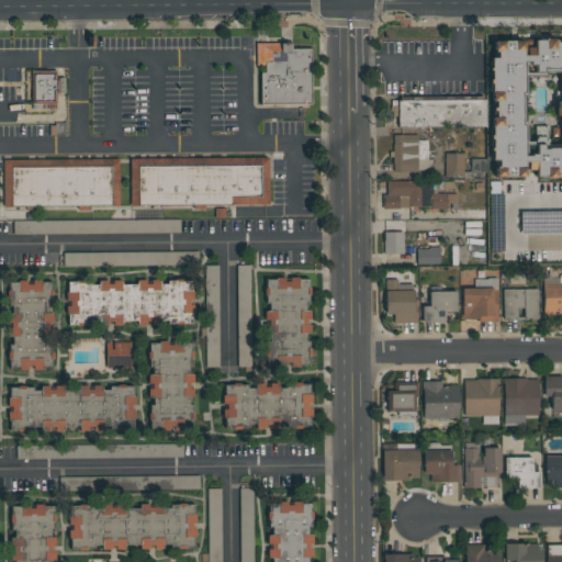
[(493,42),(493,57),(491,57),(491,166),(505,166),(505,177),(525,177),(525,170),(536,170),(536,177),(561,176),(561,42),(534,42),(534,48),(524,48),(524,42),(493,42)]
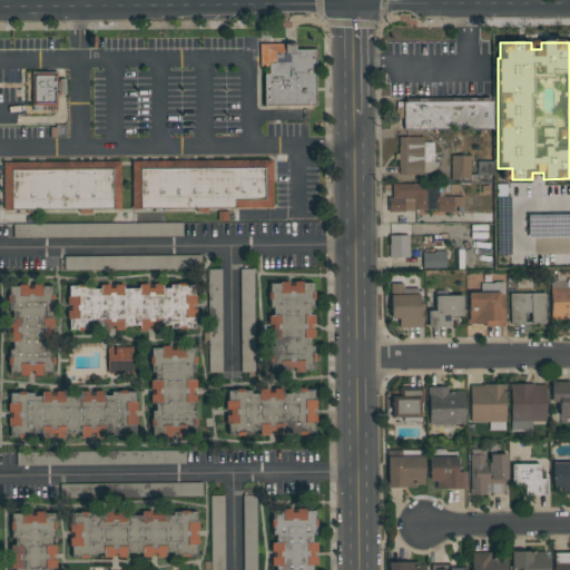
[(259,45),(259,67),(264,67),(264,107),(315,106),(315,50),(295,50),(295,43),(259,45)]
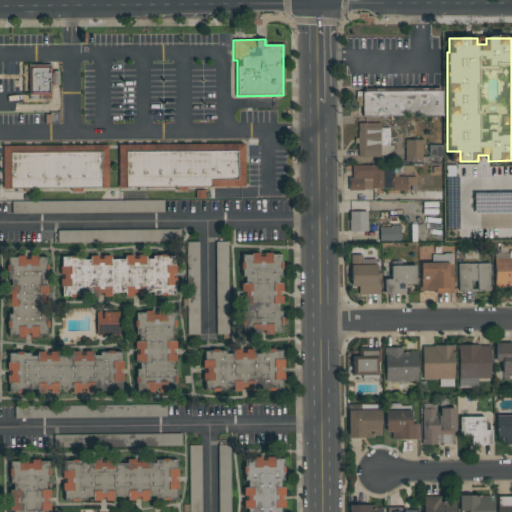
[(58,71),(50,71),(50,65),(27,65),(27,95),(36,95),(36,99),(50,99),(50,84),(58,84),(58,71)]
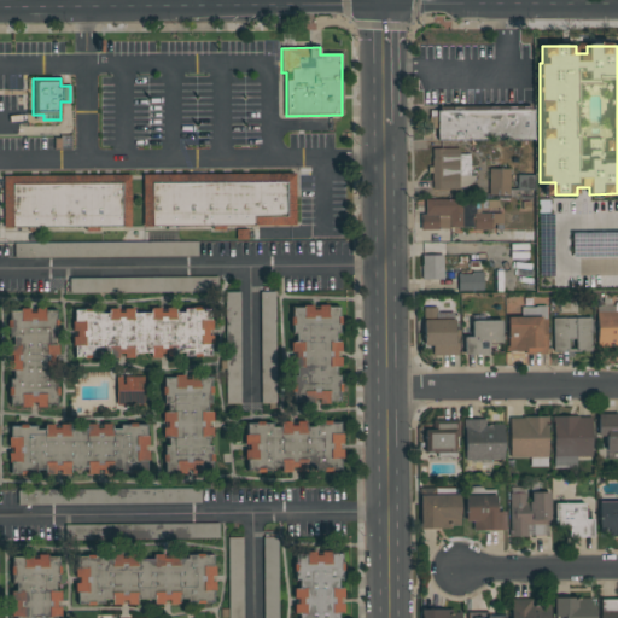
[(534,140),(534,110),(433,111),(433,115),(436,115),(437,141),(534,140)]
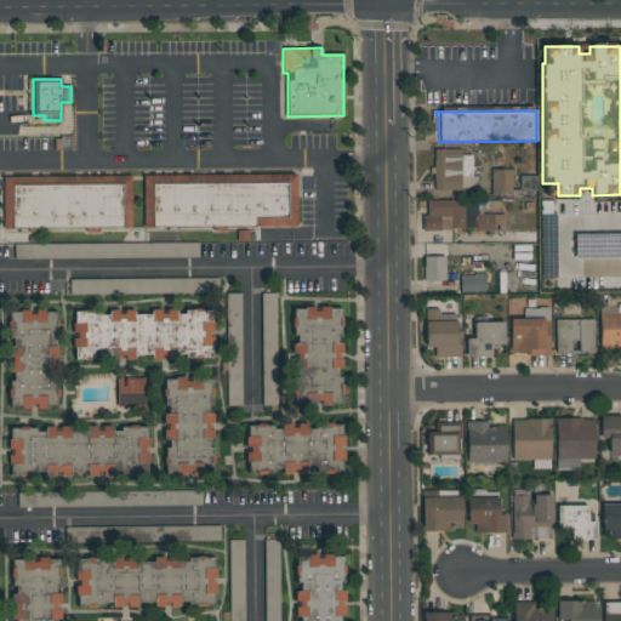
[(473,155),(461,155),(461,149),(433,149),(434,191),(473,189),(473,155)]
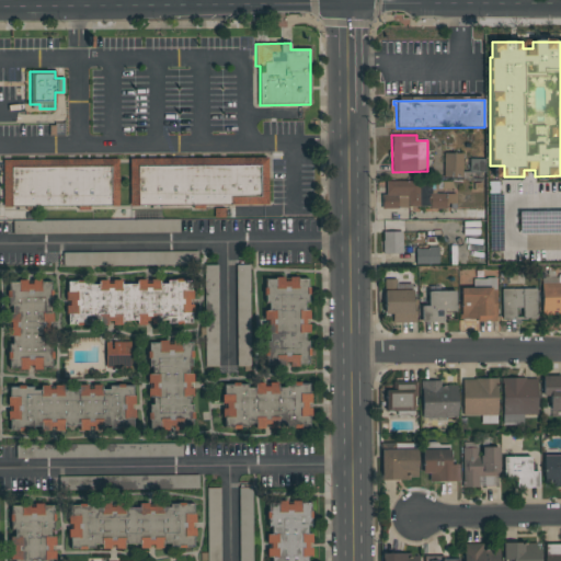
[(462,153),(444,153),(444,178),(462,178),(462,153)]
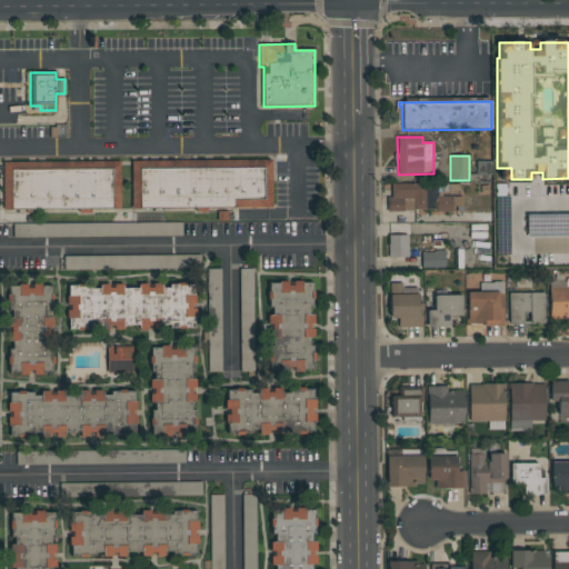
[(120,161),(2,162),(3,210),(120,209),(120,161)]
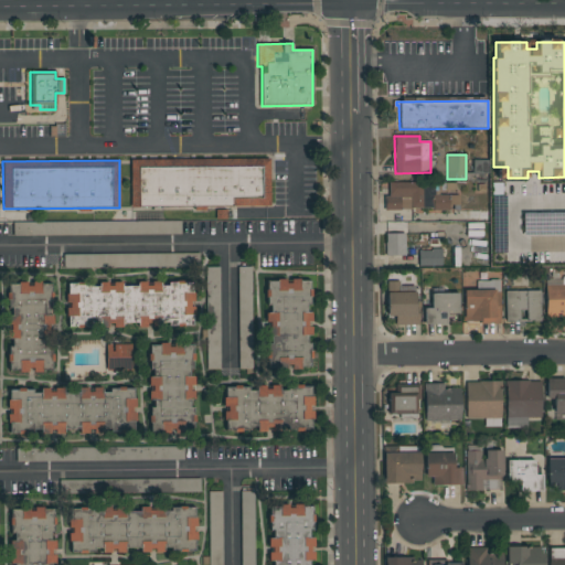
[(269,206),(269,160),(130,160),(130,206),(269,206)]
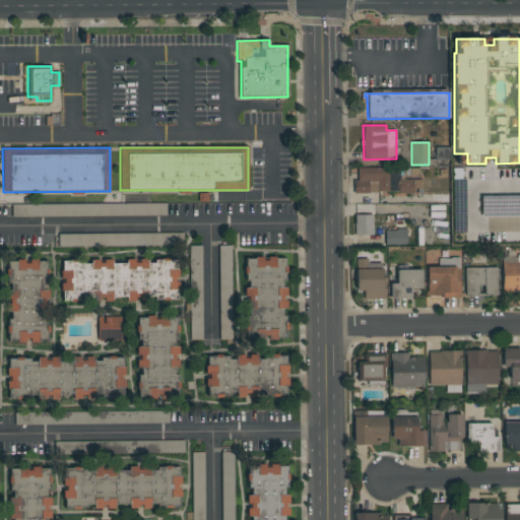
[(420,169),(355,168),(355,193),(414,193),(414,188),(420,188),(420,169)]
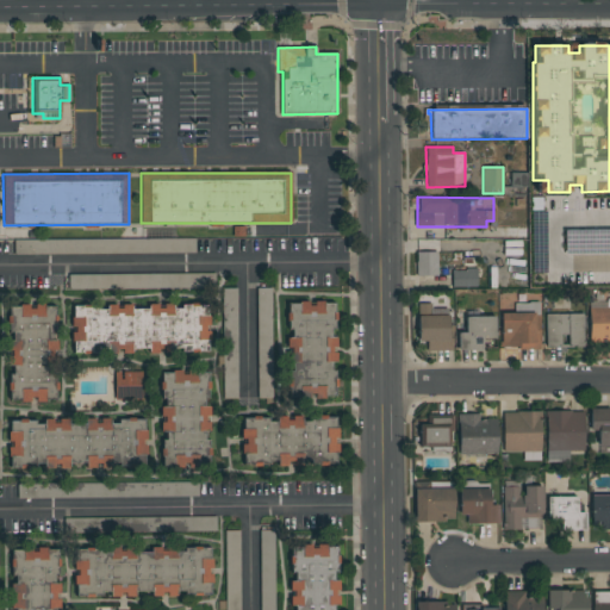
[(416,277),(436,277),(437,253),(416,251),(416,277)]
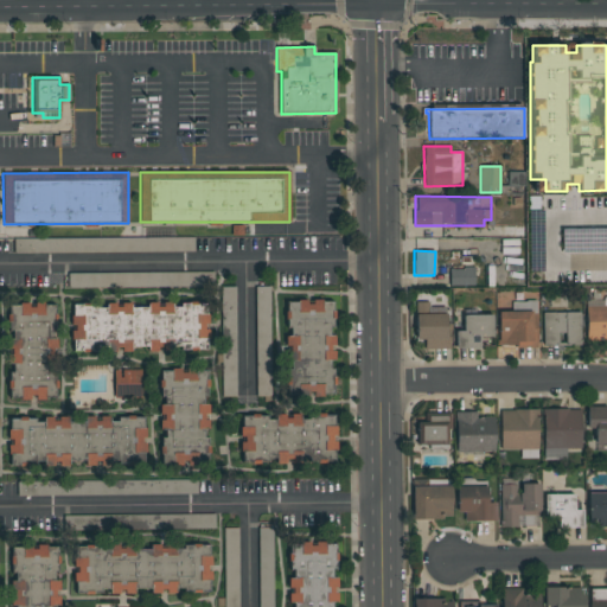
[(449,286),(474,286),(474,269),(449,268),(449,286)]
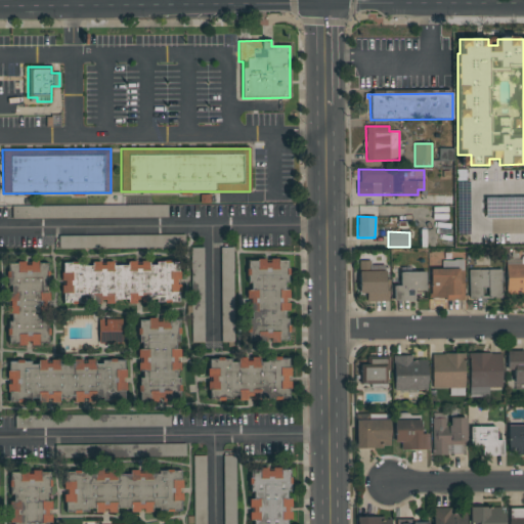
[(58,236),(58,249),(180,248),(180,234),(58,236)]
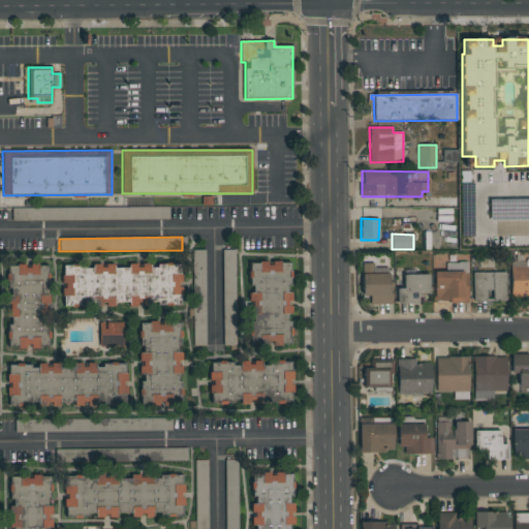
[(193,345),(236,345),(235,250),(222,250),(223,320),(215,320),(215,330),(206,330),(205,250),(192,250),(193,345)]
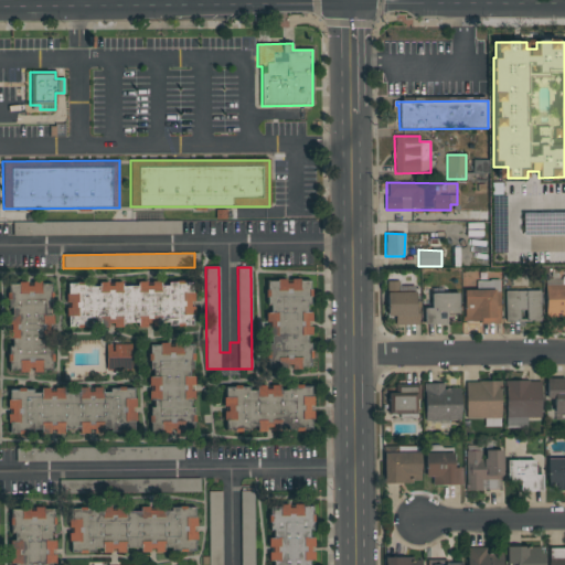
[(564,277),(545,278),(545,321),(564,320),(564,277)]
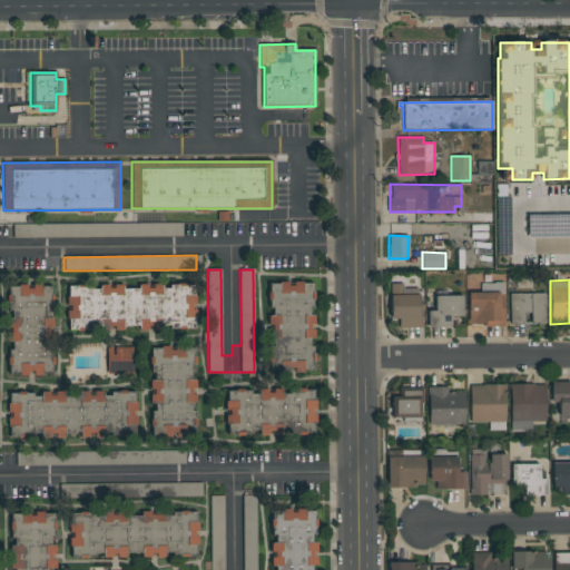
[(313,372),(312,282),(272,283),(273,373),(313,372)]
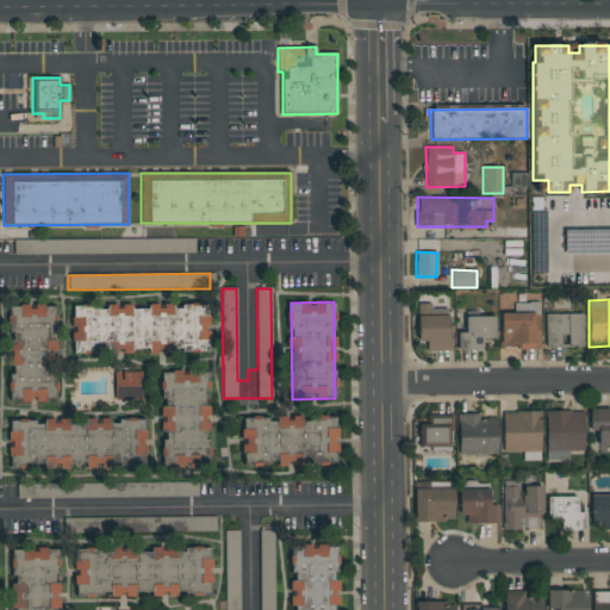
[(500,313),(500,348),(540,349),(541,304),(515,303),(514,313),(500,313)]
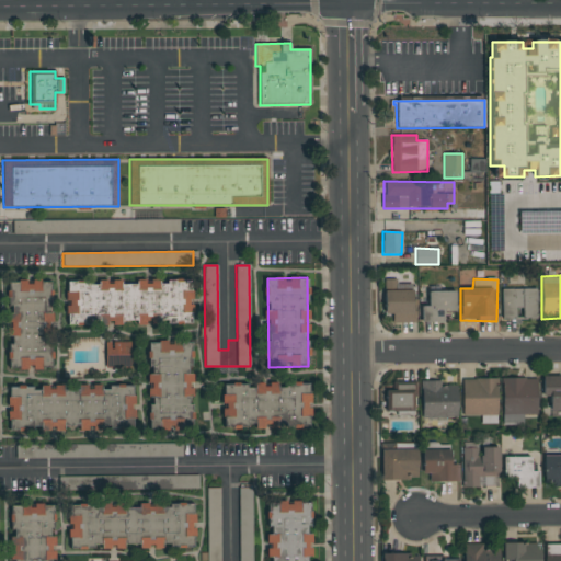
[(66,325),(122,325),(122,321),(136,321),(136,324),(193,323),(192,290),(184,292),(183,281),(137,281),(137,285),(122,285),(122,279),(99,279),(99,283),(66,283),(66,325)]
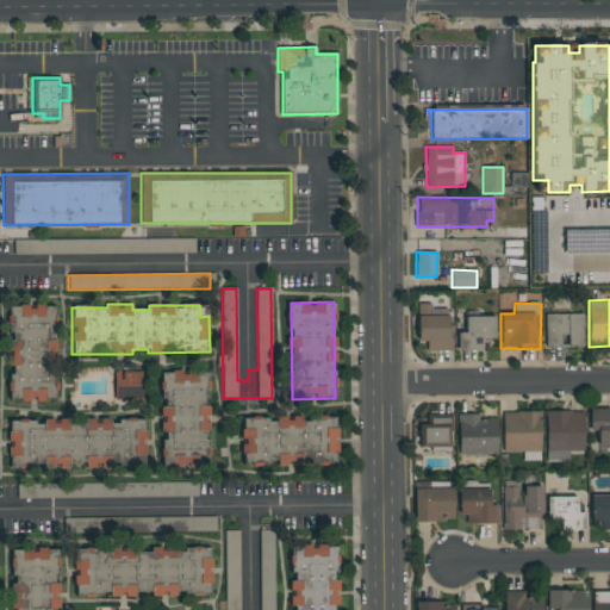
[(425,352),(449,350),(449,309),(430,309),(430,304),(417,304),(417,342),(425,341),(425,352)]
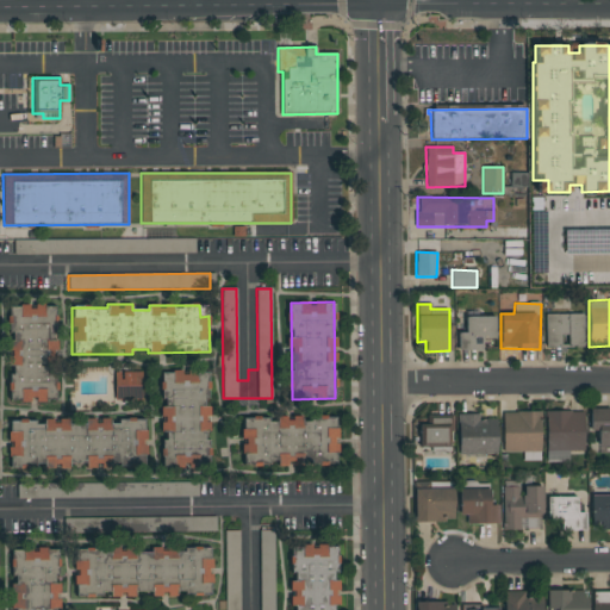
[(583,313),(545,315),(546,348),(583,347),(583,313)]
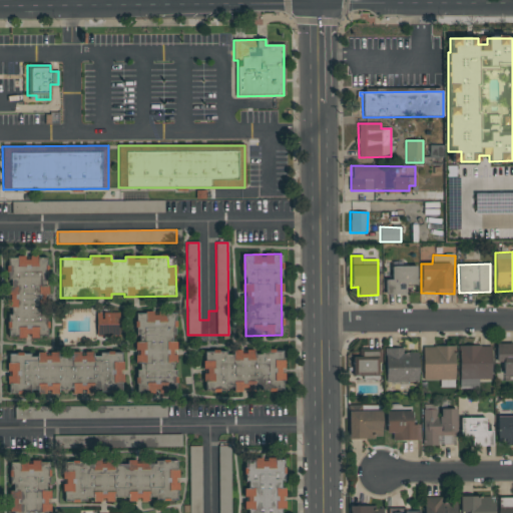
[(385,295),(407,295),(407,286),(416,286),(416,267),(392,267),(391,280),(386,280),(385,295)]
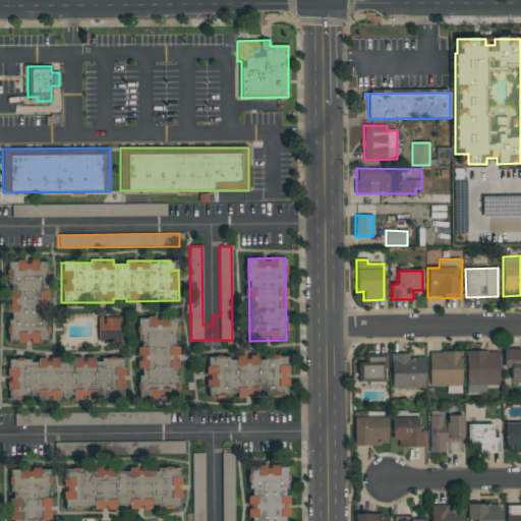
[(120,342),(120,317),(98,316),(97,341),(120,342)]
